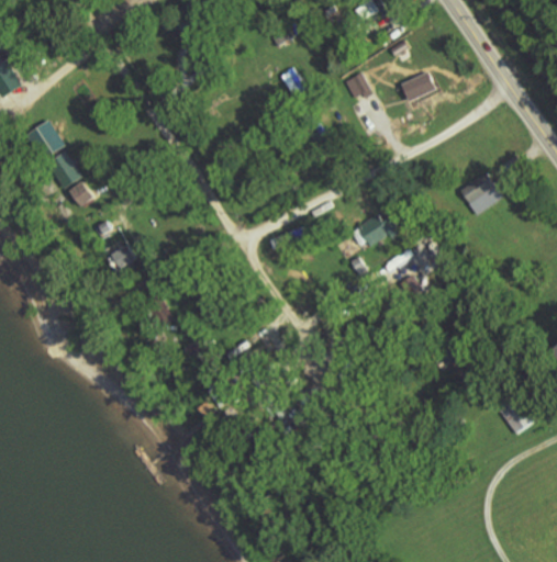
[(0,96),(1,98),(19,87),(0,55),(0,96)]
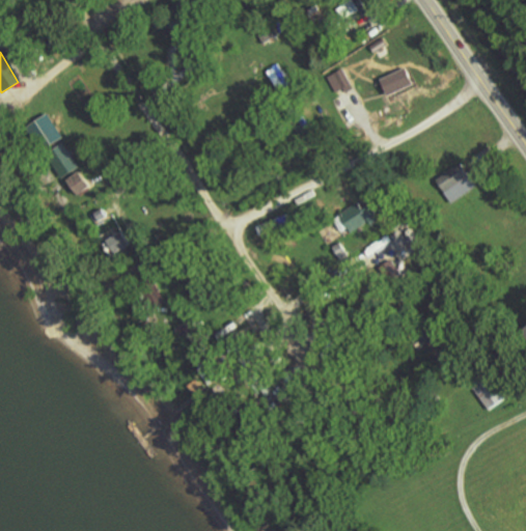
[(387,98),(411,86),(403,67),(378,79),(387,98)]
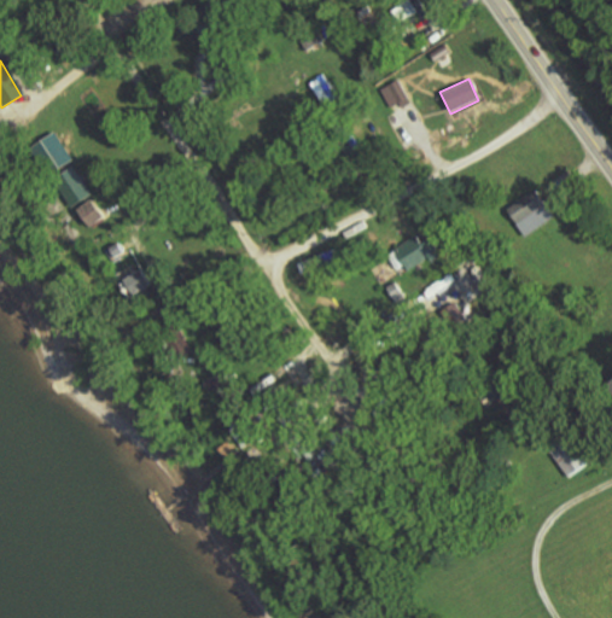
[(385,109),(404,101),(397,80),(377,87),(385,109)]
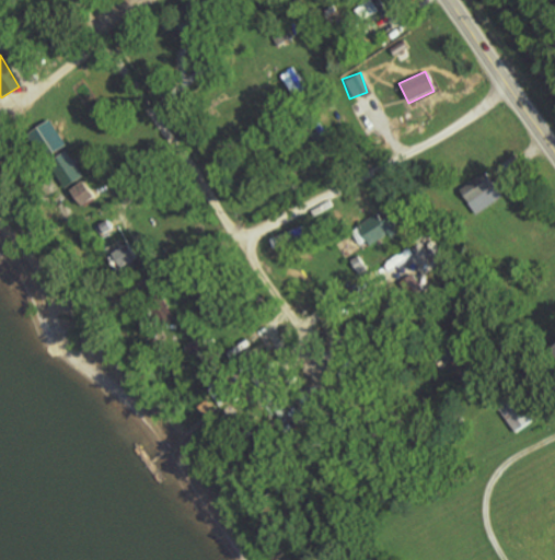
[(62,146),(49,120),(31,130),(44,155),(62,146)]
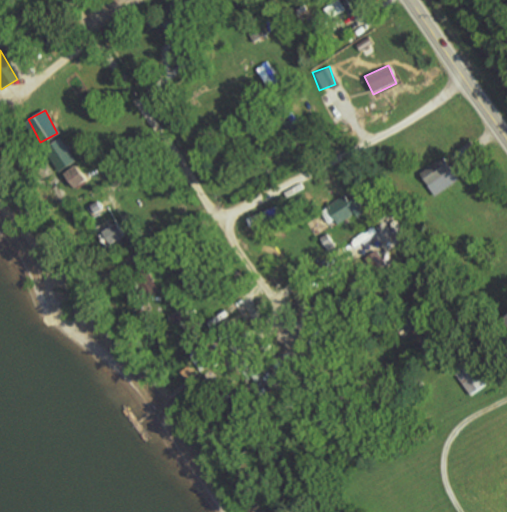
[(73,161),(58,139),(42,149),(57,171),(73,161)]
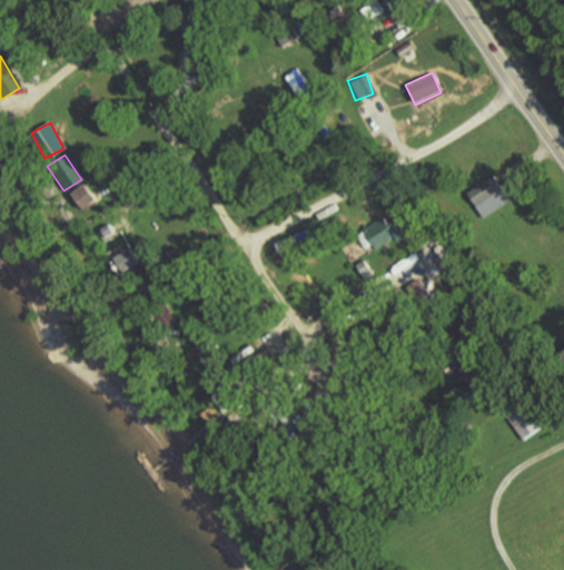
[(507,200),(491,175),(464,193),(482,218),(507,200)]
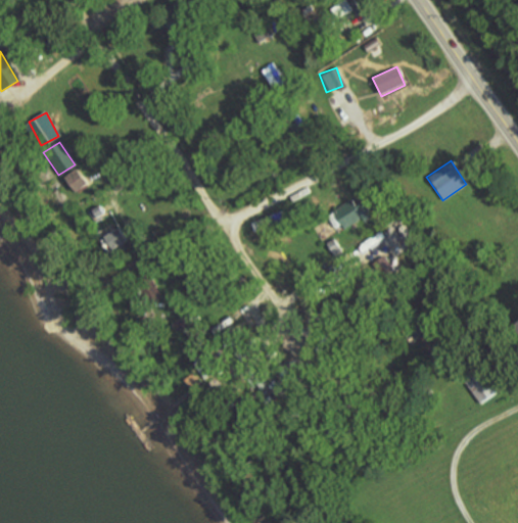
[(74,192),(86,184),(75,170),(63,178),(74,192)]
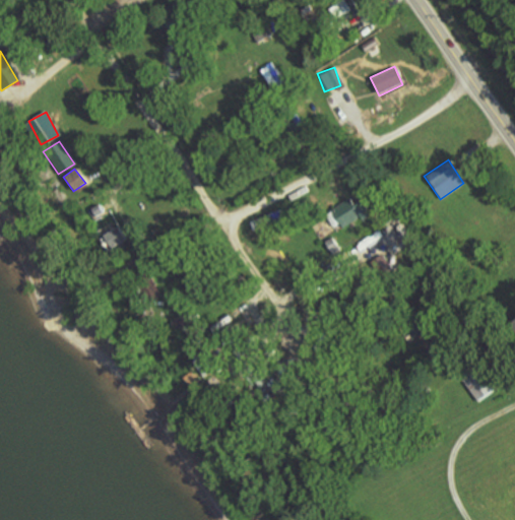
[(351,205),(346,198),(329,209),(341,229),(366,212),(359,201),(351,205)]
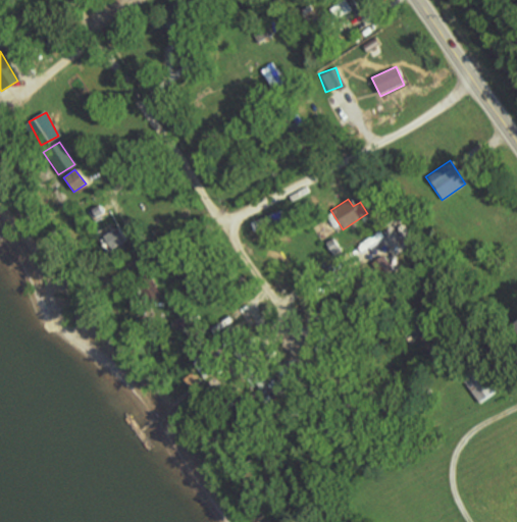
[(124,241),(117,228),(103,237),(110,249),(124,241)]
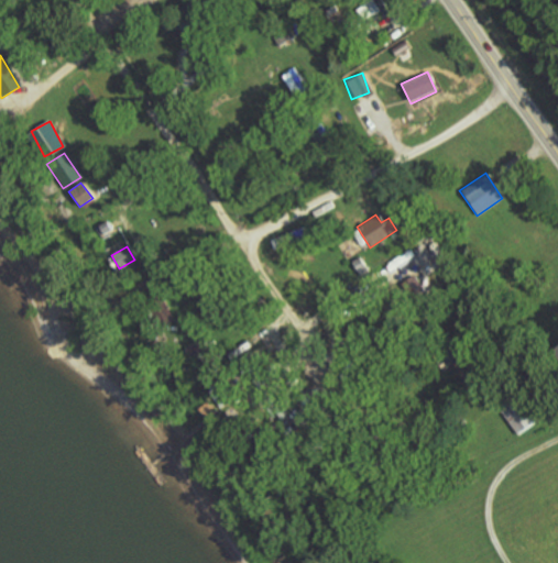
[(226,403),(220,384),(207,388),(214,407),(226,403)]
